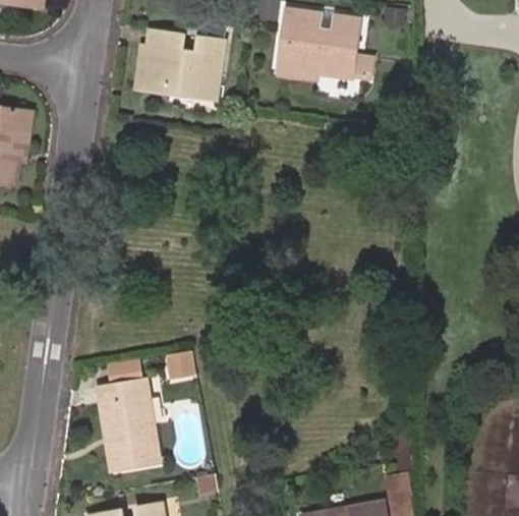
[(0,0),(0,5),(40,10),(40,0),(0,0)]
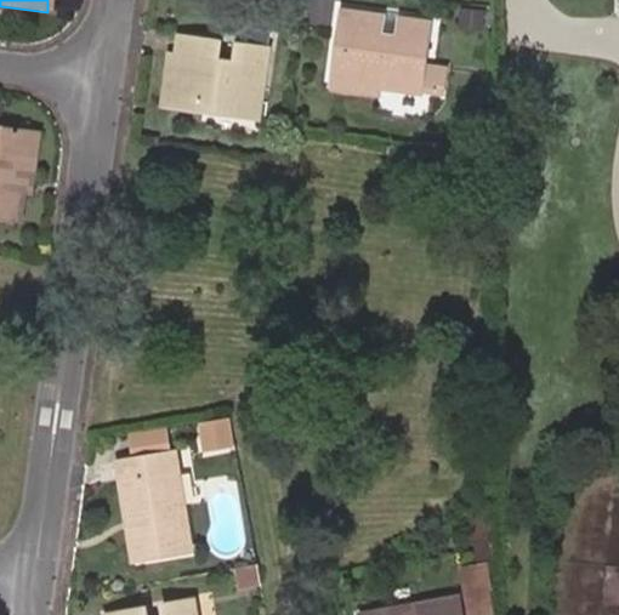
[(344,13),(339,60),(335,84),(381,89),(425,95),(429,64),(429,63),(433,24),(344,13)]
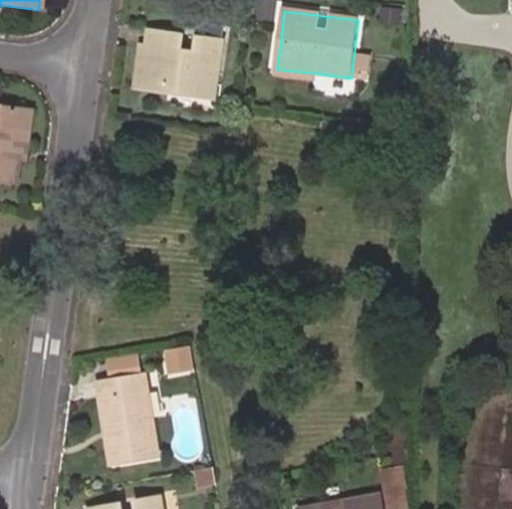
[(399,28),(400,13),(380,11),(379,26),(399,28)]
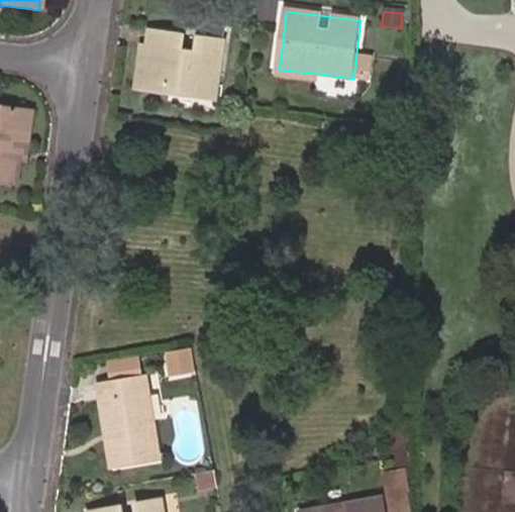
[(216,102),(221,62),(223,43),(198,39),(196,55),(181,53),(183,37),(149,33),(148,47),(142,92),(165,94),(216,102)]
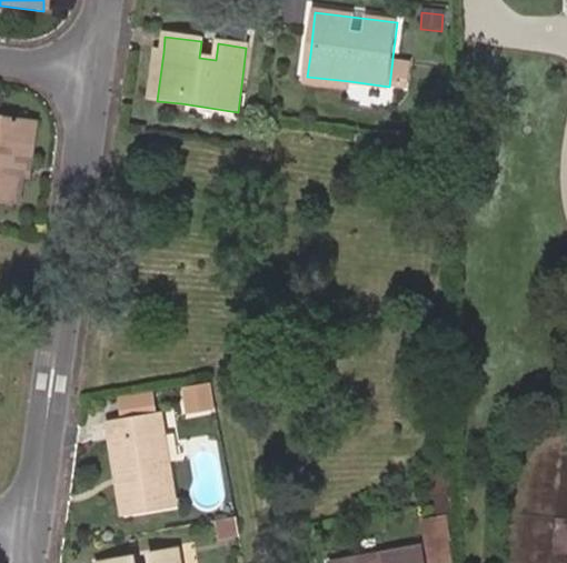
[(149,100),(157,101),(163,52),(155,51),(149,100)]
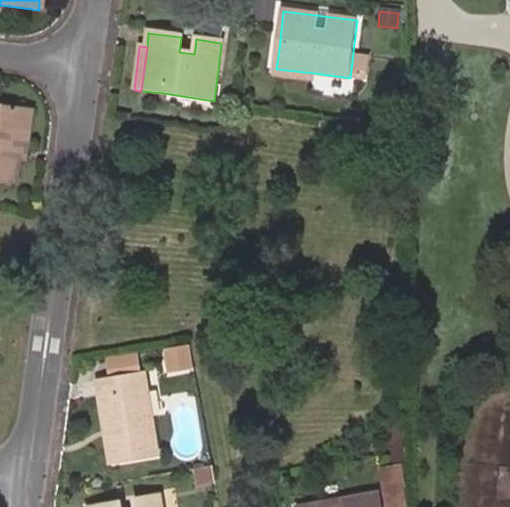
[(353,53),(350,78),(365,80),(369,55),(353,53)]
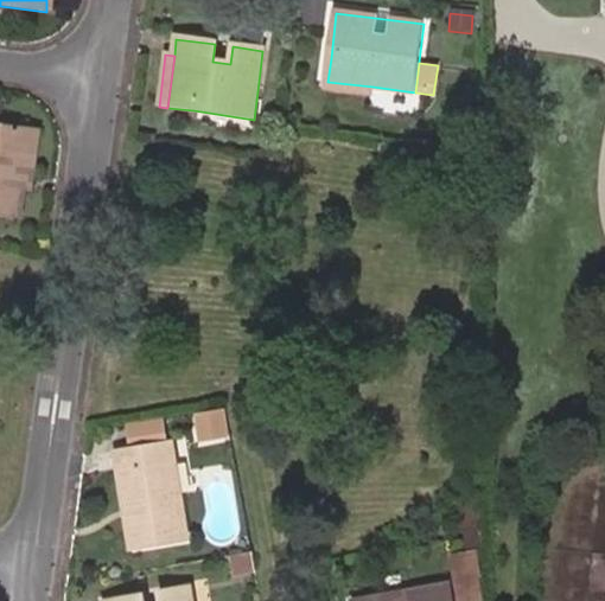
[(373,94),(373,87),(328,82),(326,89),(373,94)]
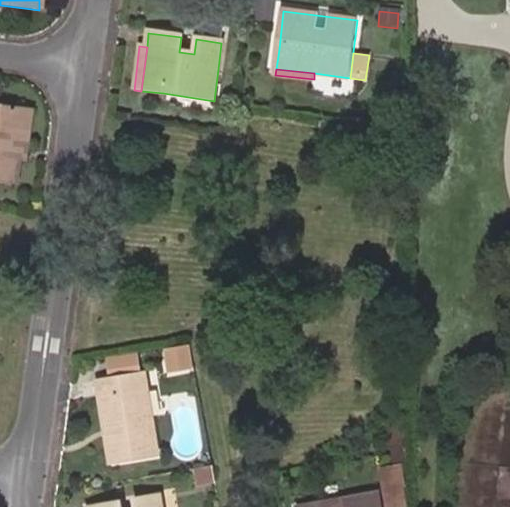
[(19,161),(26,111),(0,107),(0,185),(16,187),(19,161)]
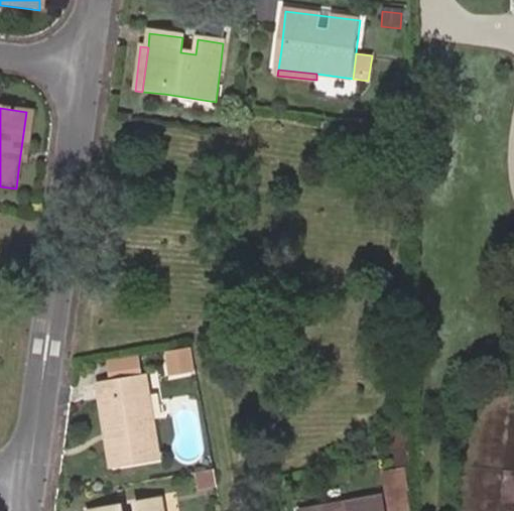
[(32,113),(26,112),(19,162),(26,163),(32,113)]
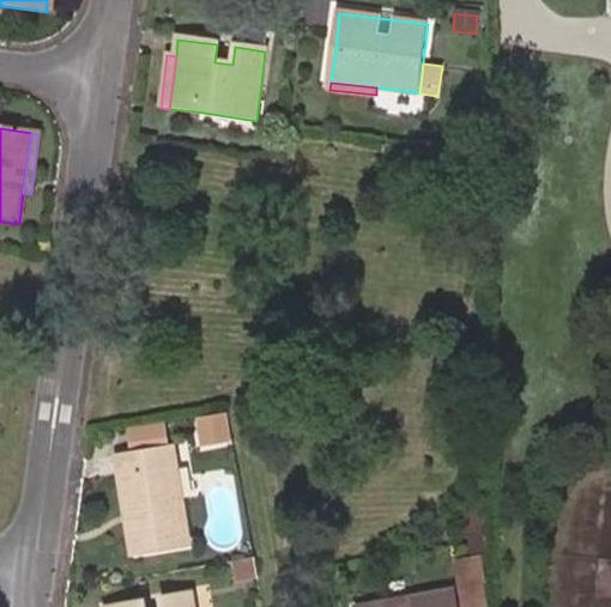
[(225,416),(192,419),(197,451),(229,447),(225,416)]
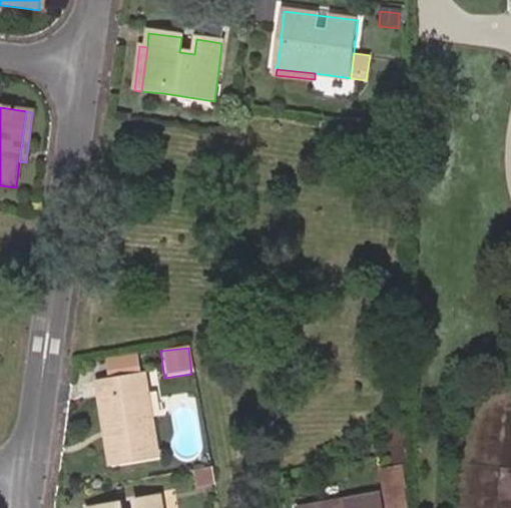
[(113,436),(107,436),(112,458),(161,448),(145,370),(101,379),(113,436)]
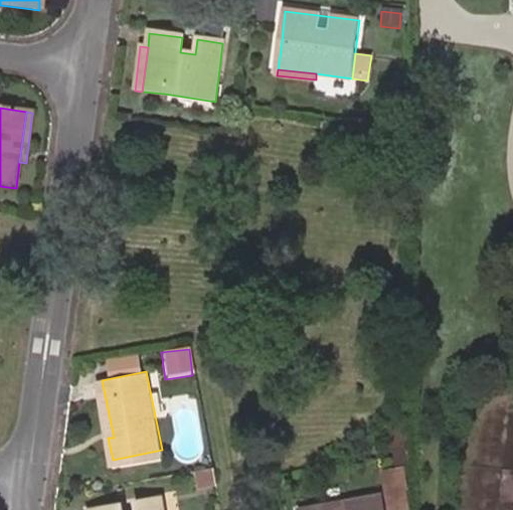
[(97,382),(108,438),(114,438),(102,380),(97,382)]
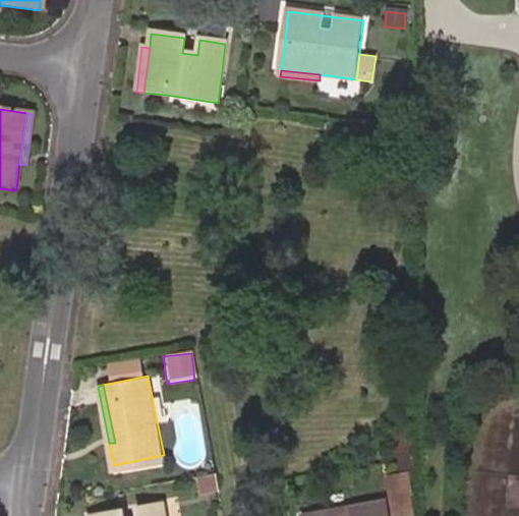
[(218,468),(199,472),(202,489),(221,485),(218,468)]
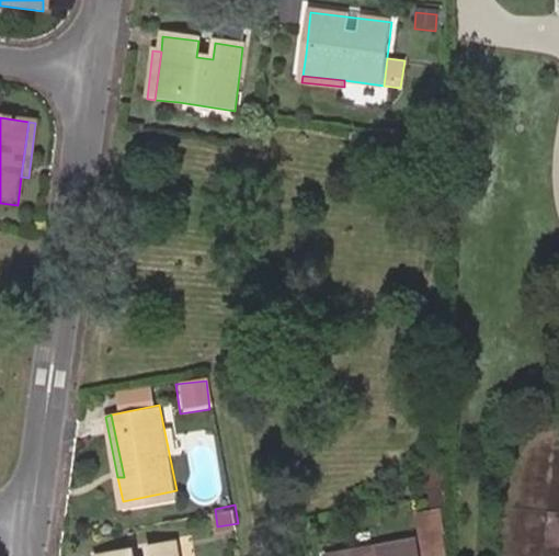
[(426,555),(445,552),(437,506),(419,509),(426,555)]
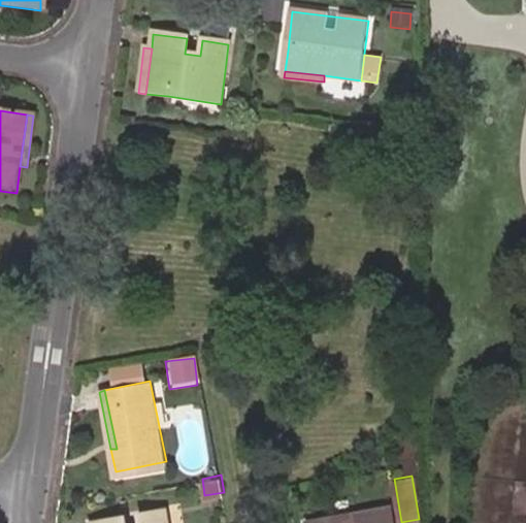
[(394,522),(392,503),(308,518),(308,522),(394,522)]
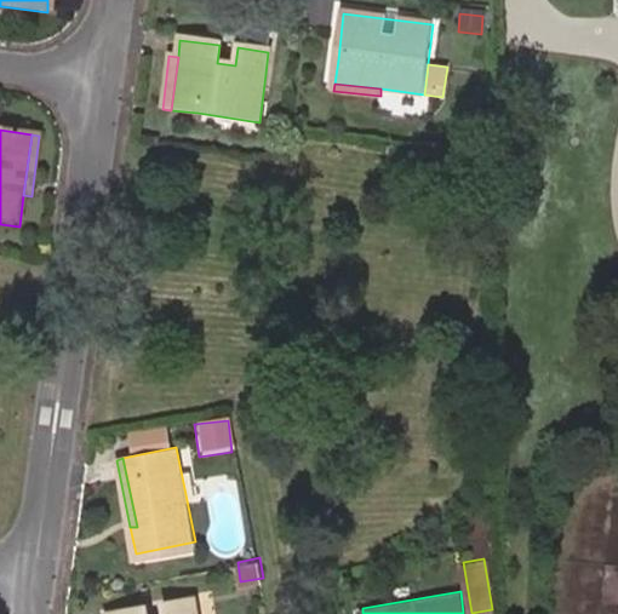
[(201,613),(198,595),(167,600),(170,613),(150,613),(148,603),(109,609),(109,613),(201,613)]
